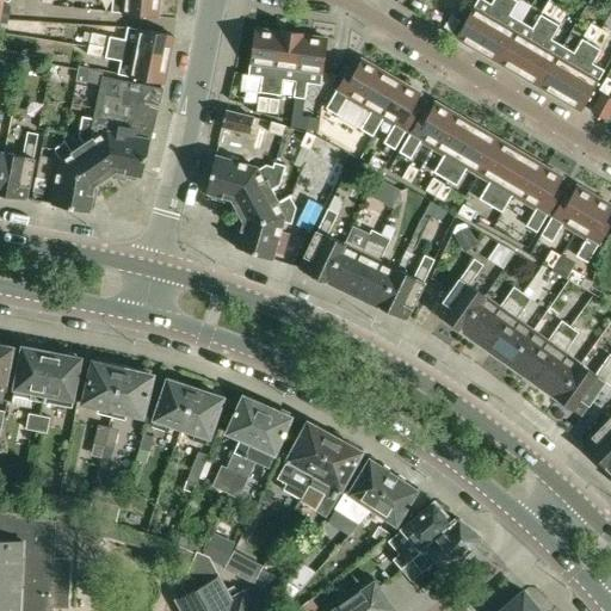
[(0,0),(0,22),(2,22),(7,23),(7,20),(11,6),(0,2),(0,0)]
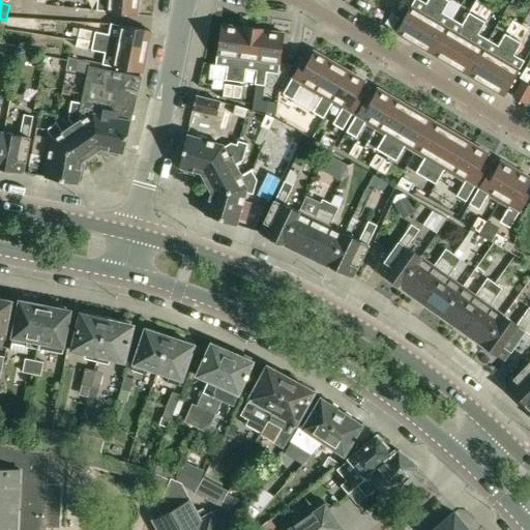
[(136,16),(137,0),(97,0),(96,10),(136,16)]
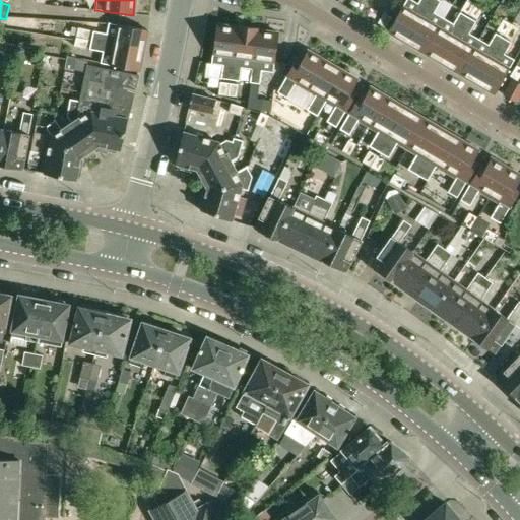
[(419,0),(417,4),(410,0),(405,0),(387,33),(405,43),(430,0),(419,0)]
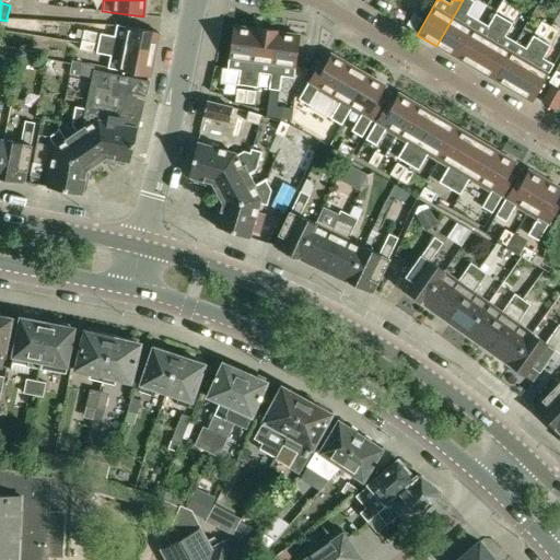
[(474,2),(470,0),(463,0),(436,46),(456,57),(477,21),(467,14),(474,2)]
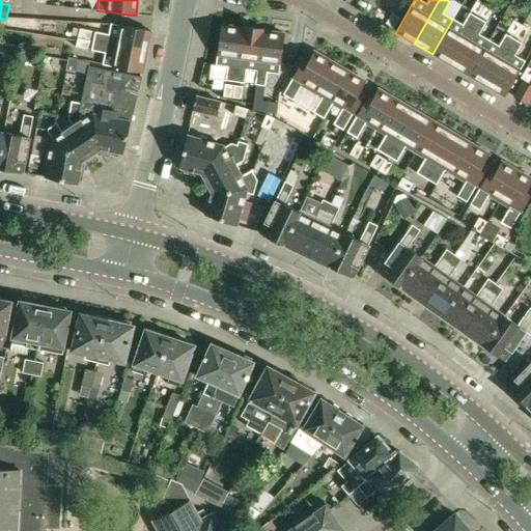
[(471,11),(479,17),(485,5),(477,1),(471,11)]
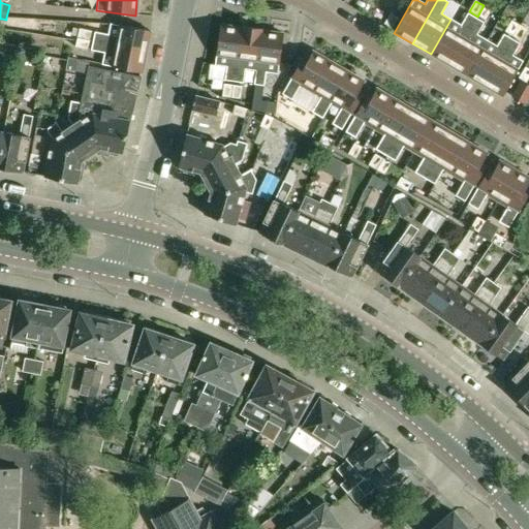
[(492,10),(484,5),(477,17),(485,21),(492,10)]
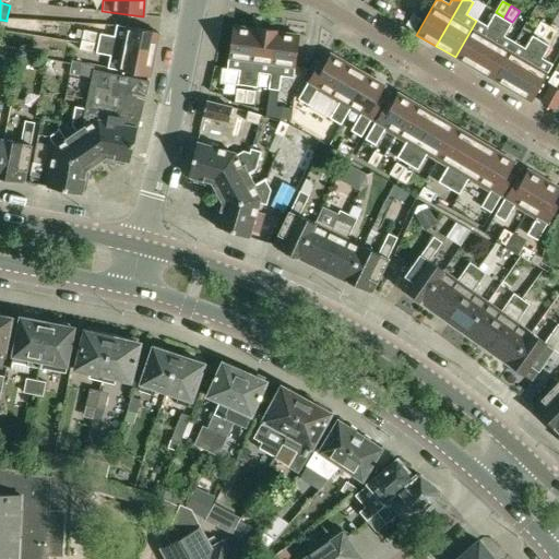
[(414,32),(421,20),(413,14),(405,26),(414,32)]
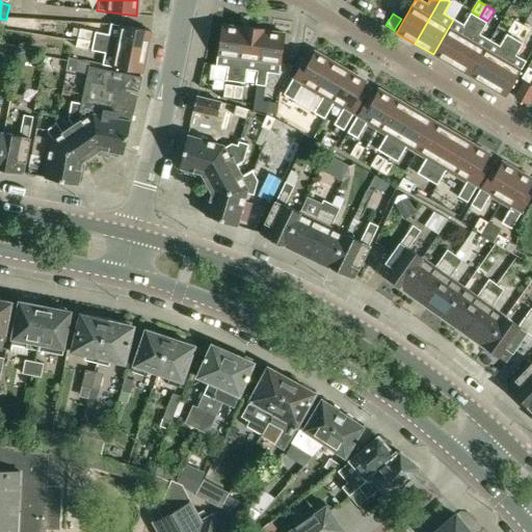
[(453,20),(433,54),(451,64),(478,19),(471,14),(463,25),(453,20)]
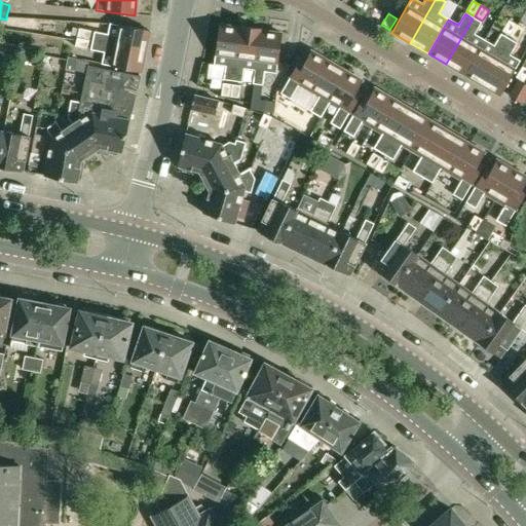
[(481,23),(473,19),(446,64),(464,74),(484,40),(475,34),(481,23)]
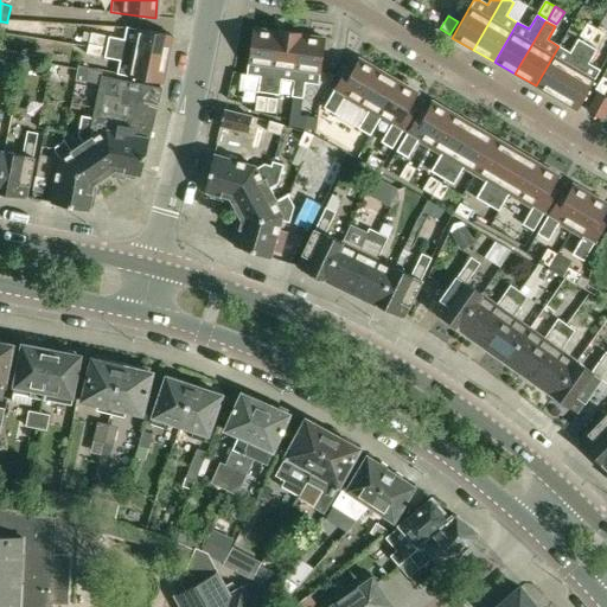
[(580,38),(589,43),(596,31),(587,25),(580,38)]
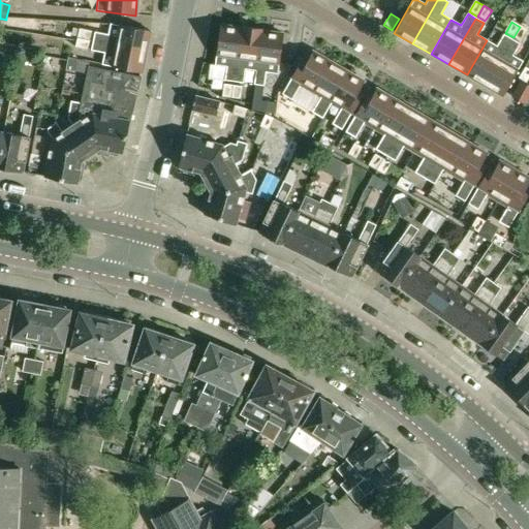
[(106,34),(95,32),(93,40),(146,51),(150,31),(109,23),(106,34)]
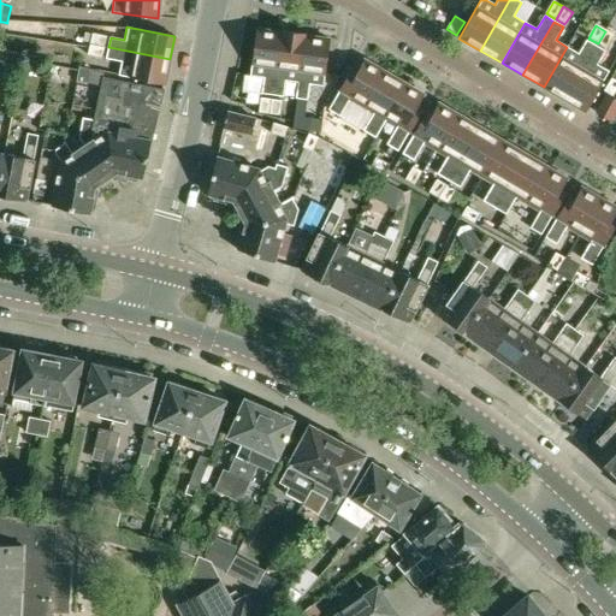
[(261,93),(272,94),(280,33),(256,30),(250,76),(264,77),(261,93)]
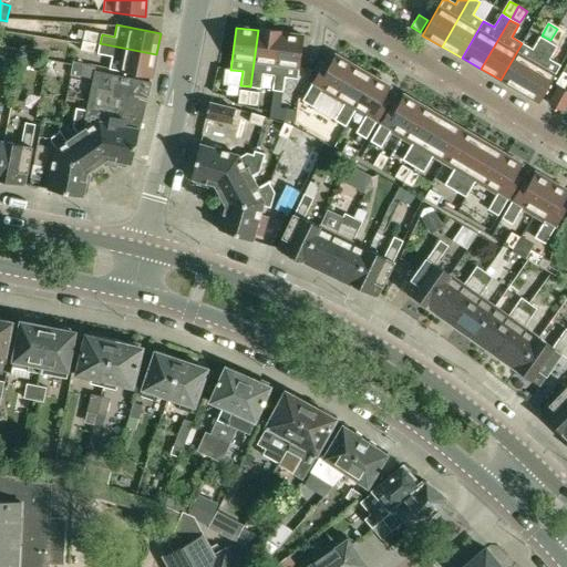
[(259,28),(258,30),(250,86),(260,89),(263,74),(275,76),(277,76),(281,33),(282,31),(259,28)]
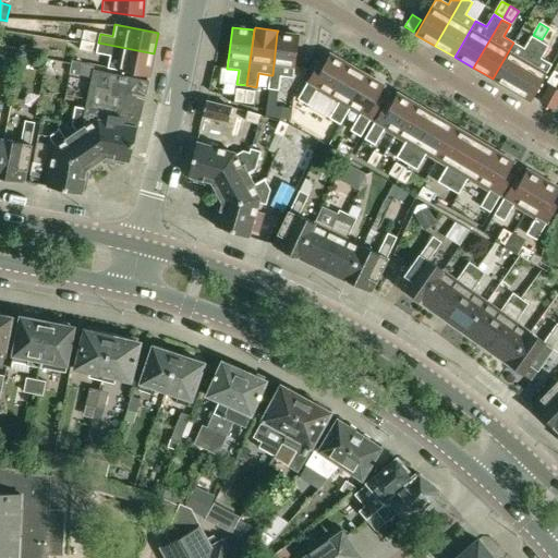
[(557,33),(548,28),(542,39),(550,45),(557,33)]
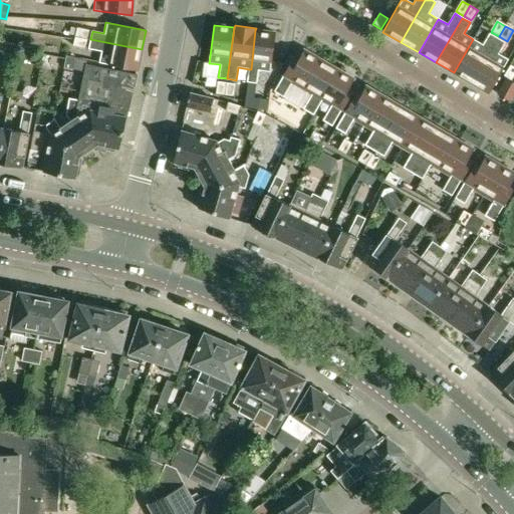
[(75,28),(74,36),(87,38),(89,30),(75,28)]
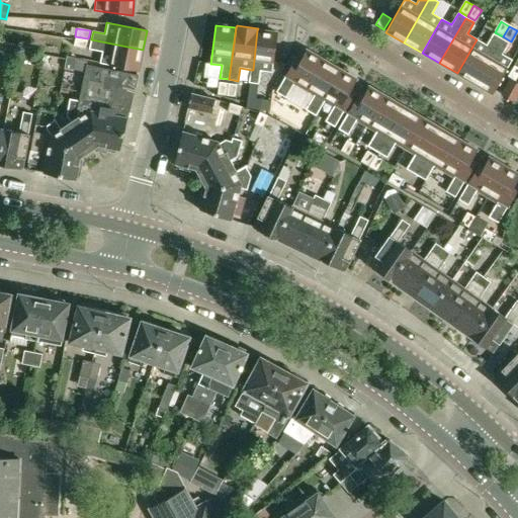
[(260,71),(272,73),(277,33),(257,30),(253,70),(251,70),(249,83),(258,84),(260,71)]
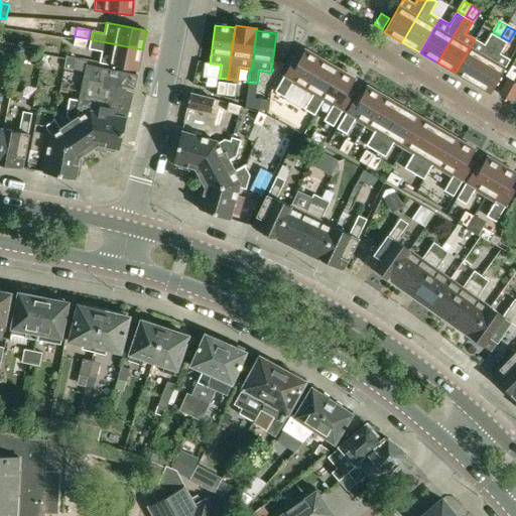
[(485,45),(475,39),(456,73),(474,84),(499,38),(492,34),(485,45)]
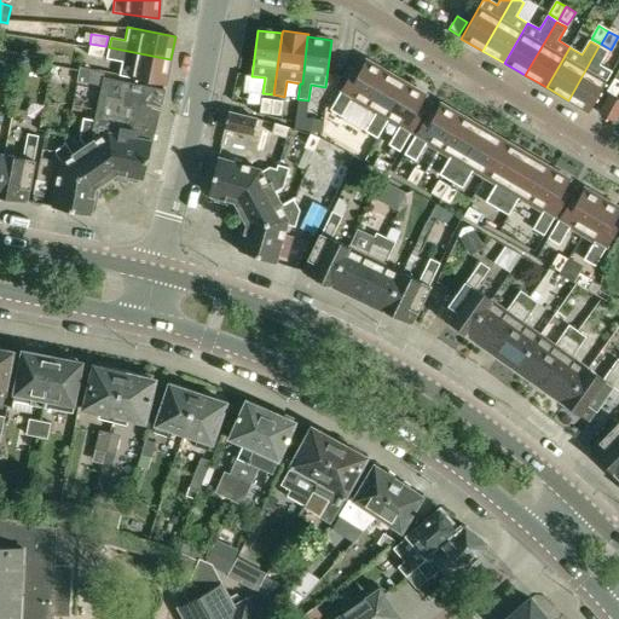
[(105,46),(90,44),(87,55),(103,57),(105,46)]
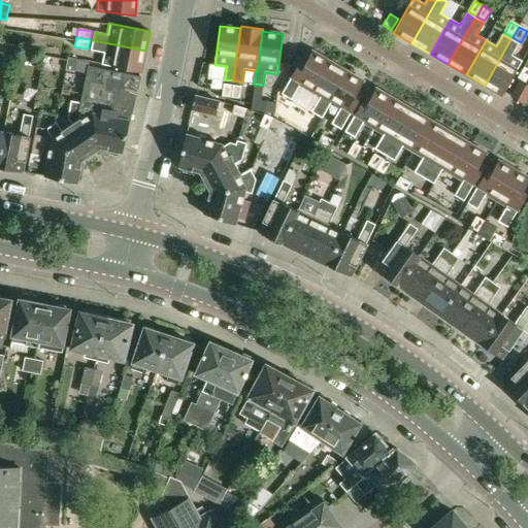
[(485,86),(502,96),(522,61),(513,56),(519,44),(510,39),(485,86)]
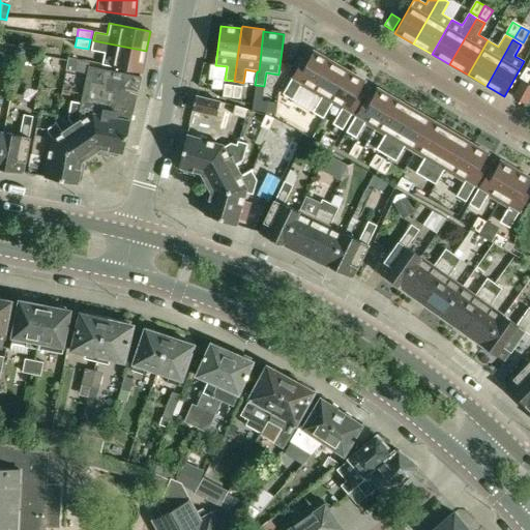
[(142,74),(146,51),(93,40),(91,50),(102,52),(99,64),(142,74)]
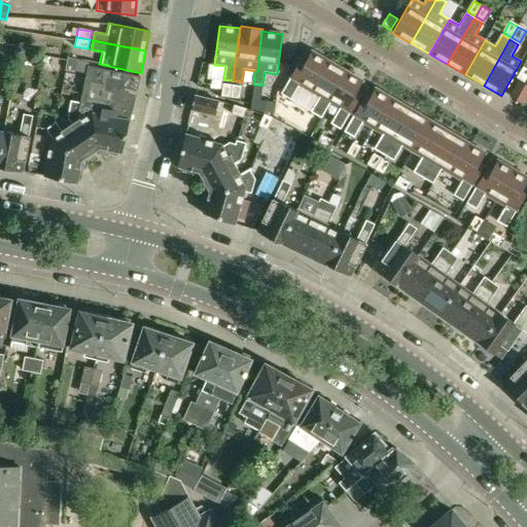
[(306,63),(301,60),(291,77),(280,95),(290,100),(299,84),(309,91),(325,61),(311,53),(306,63)]
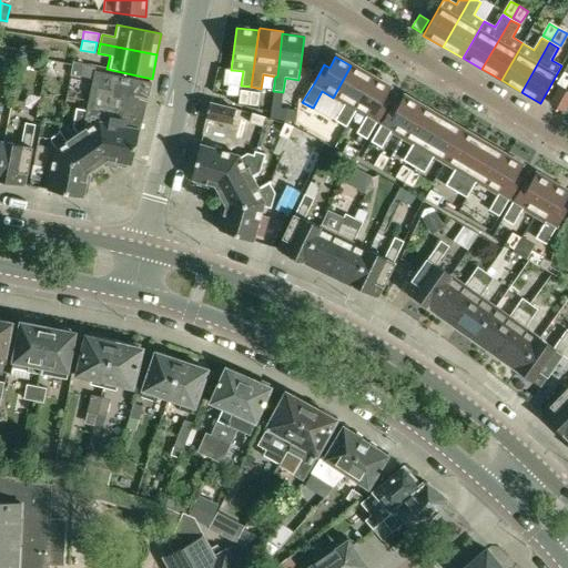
[(73,61),(72,64),(70,74),(80,77),(83,63),(74,62),(73,61)]
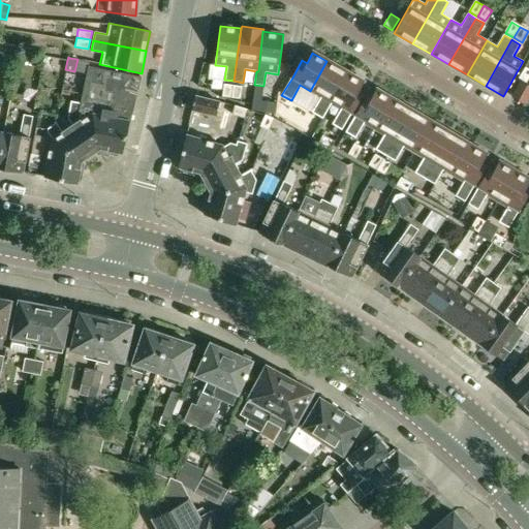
[(347,72),(327,61),(310,91),(320,97),(311,113),(321,119),(331,103),(330,102),(347,72)]
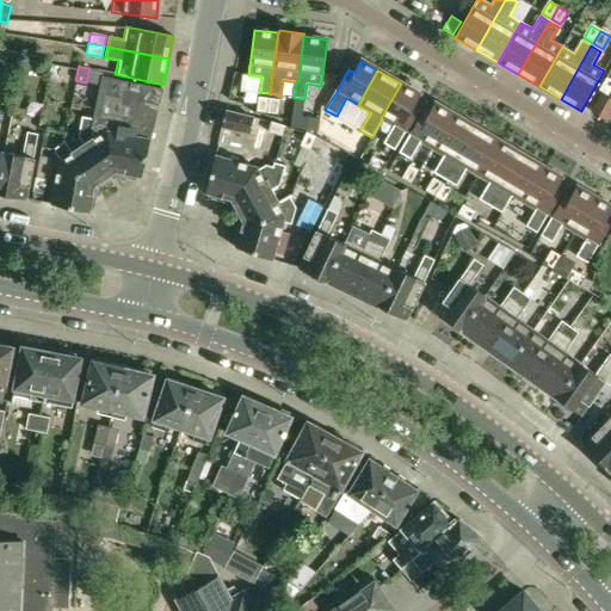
[(106,131),(94,140),(115,172),(115,173),(116,172),(117,173),(117,176),(117,177),(135,180),(137,178),(139,179),(141,177),(141,178),(147,154),(161,90),(102,76),(98,94),(93,118),(91,129),(106,131)]
